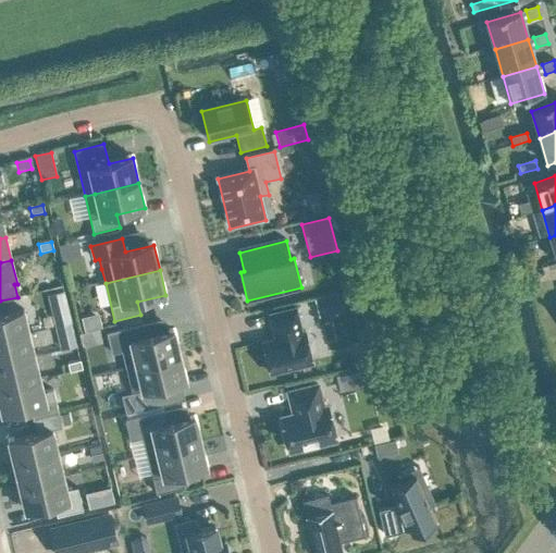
[(358,309),(354,291),(335,295),(340,315),(358,309)]
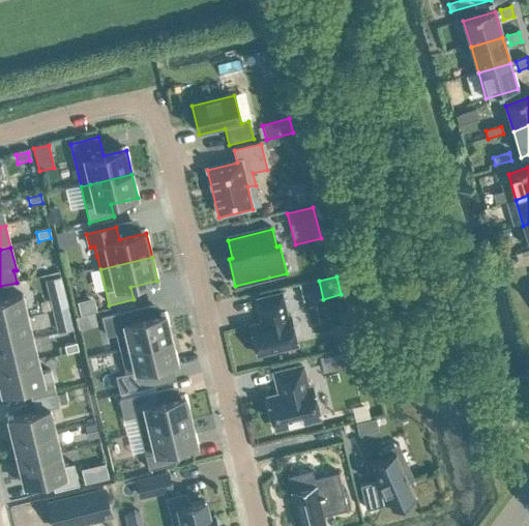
[(46,282),(53,312),(67,309),(60,279),(46,282)]
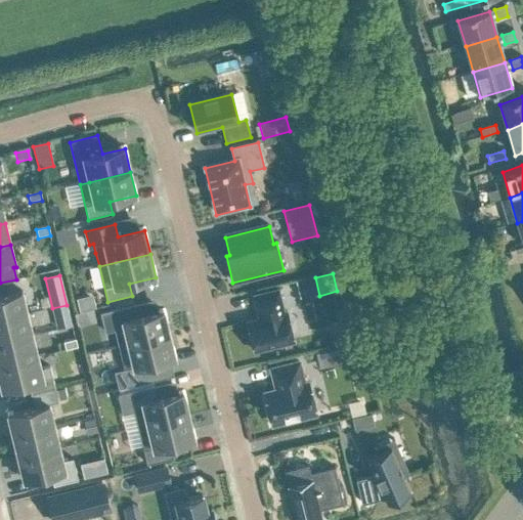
[(288,311),(285,312),(279,289),(252,296),(257,319),(246,322),(254,354),(296,344),(288,311)]
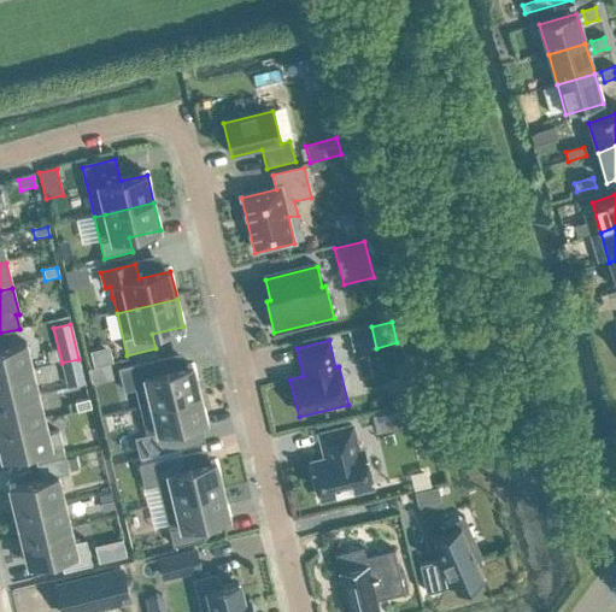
[(0,349),(0,377),(33,371),(27,345),(0,349)]
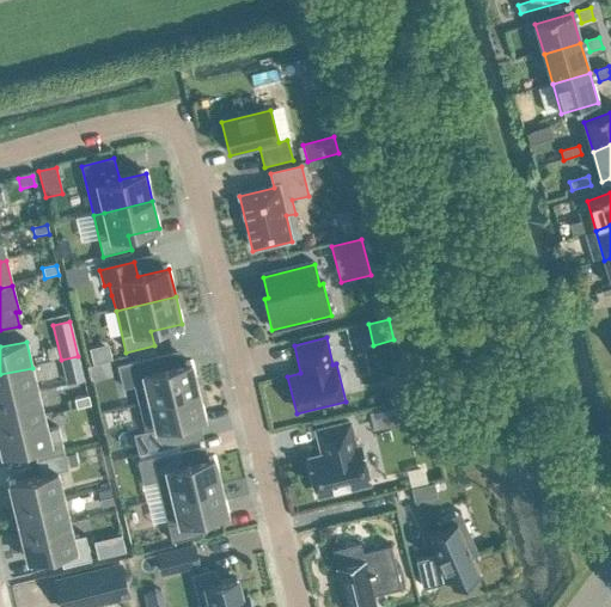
[(123,391),(134,387),(139,406),(199,392),(191,365),(160,372),(157,357),(117,367),(123,391)]
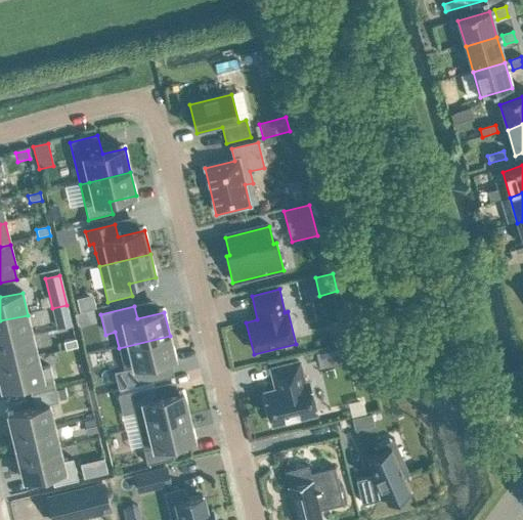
[(94,325),(91,311),(75,315),(78,329),(94,325)]
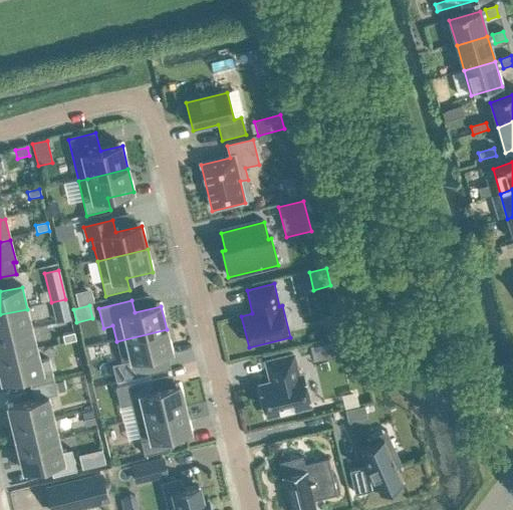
[(0,314),(0,337),(32,330),(27,309),(0,314)]
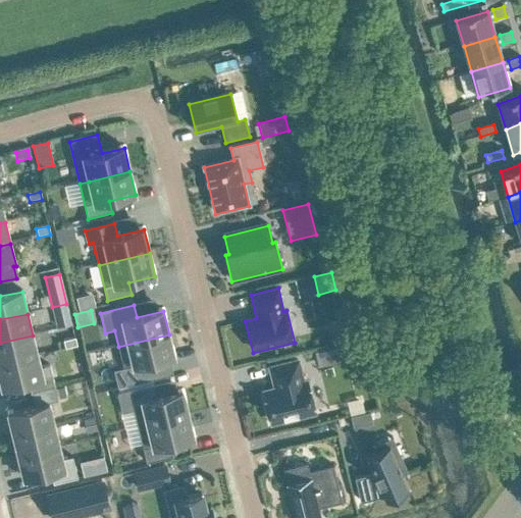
[(72,326),(69,315),(55,319),(57,330),(72,326)]
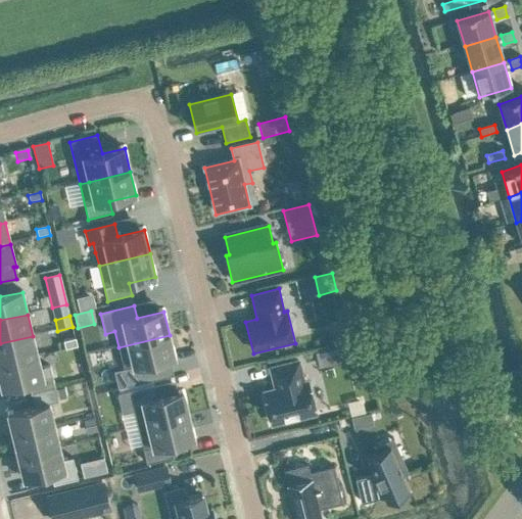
[(175,358),(170,335),(119,347),(125,370),(175,358)]
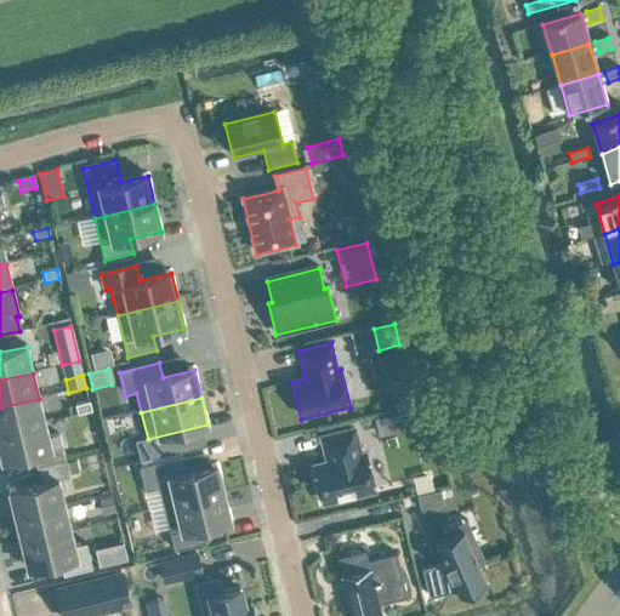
[(0,408),(0,434),(45,425),(39,399),(0,408)]
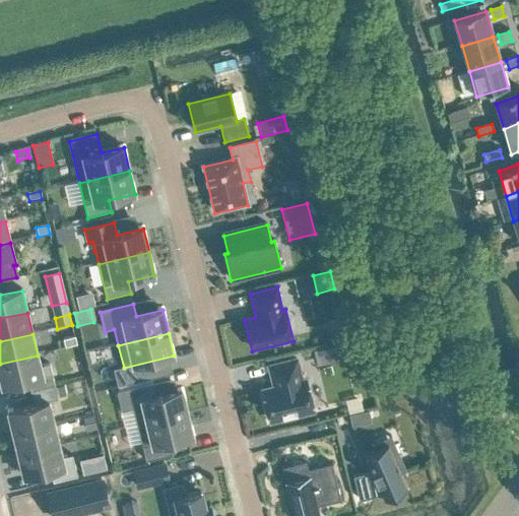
[(77,345),(75,337),(63,340),(65,348),(77,345)]
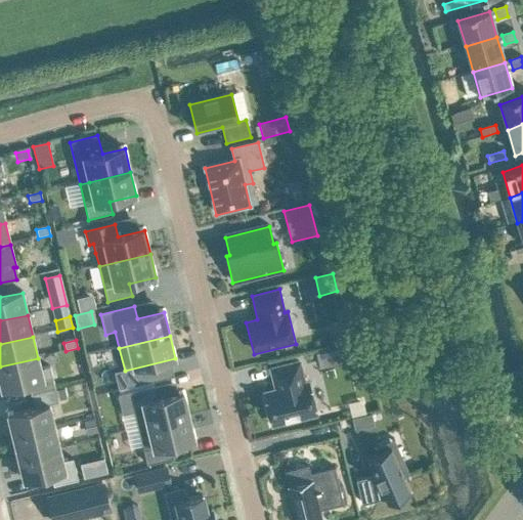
[(315,353),(319,369),(349,360),(345,345),(315,353)]
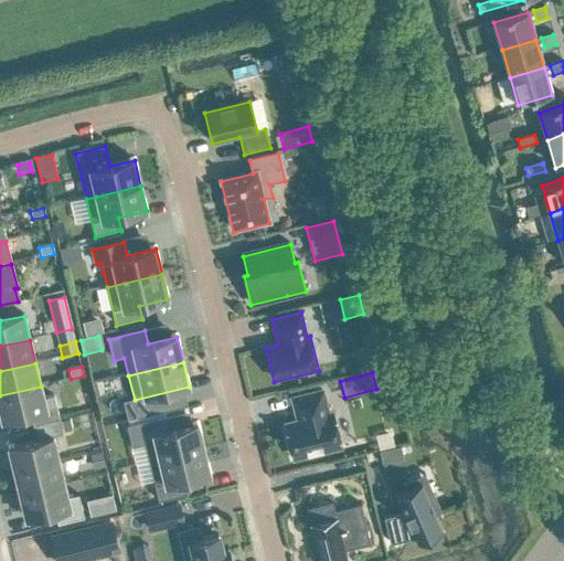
[(41,387),(0,395),(0,412),(2,421),(30,414),(33,427),(60,422),(54,397),(44,399),(41,387)]
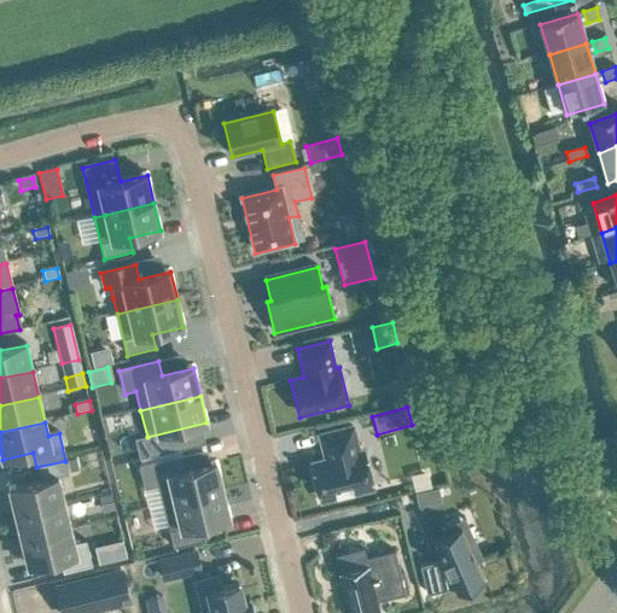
[(324,463),(313,466),(321,501),(373,489),(365,453),(359,454),(353,428),(315,438),(320,456),(322,455),(324,463)]
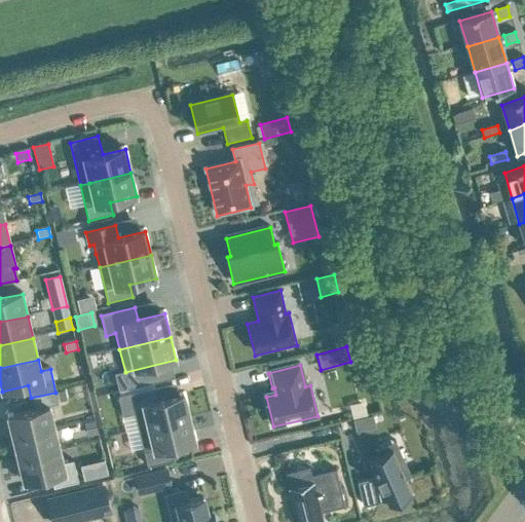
[(155,388),(130,395),(118,398),(122,417),(135,414),(139,431),(190,418),(184,395),(158,401),(155,388)]
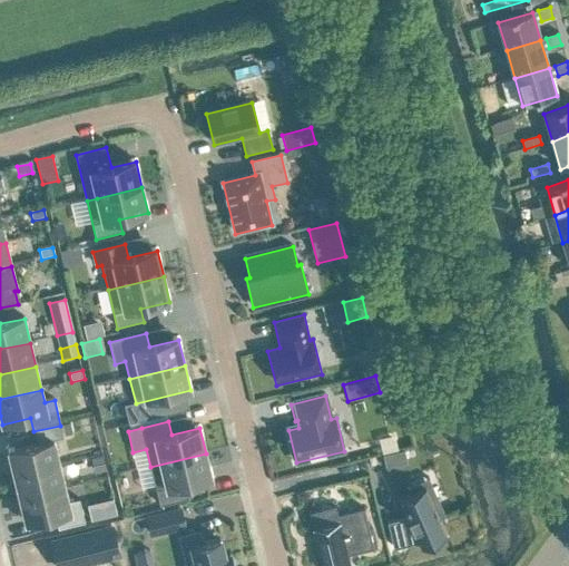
[(33,431),(37,446),(9,452),(15,477),(59,466),(54,441),(64,439),(60,426),(33,431)]
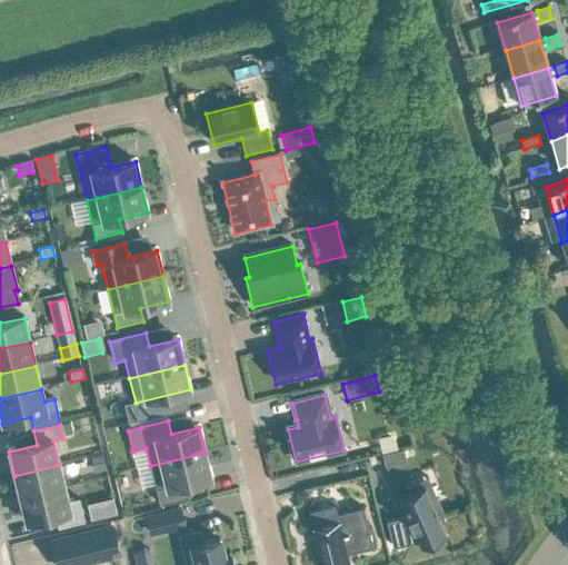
[(382,456),(386,468),(407,464),(404,450),(382,456)]
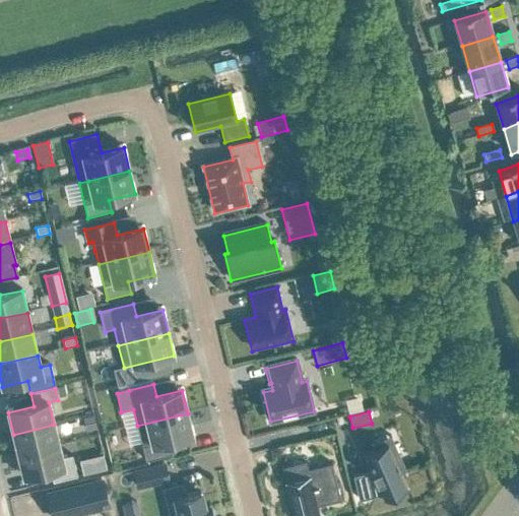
[(188,413),(137,426),(145,461),(172,455),(169,443),(193,437),(188,413)]
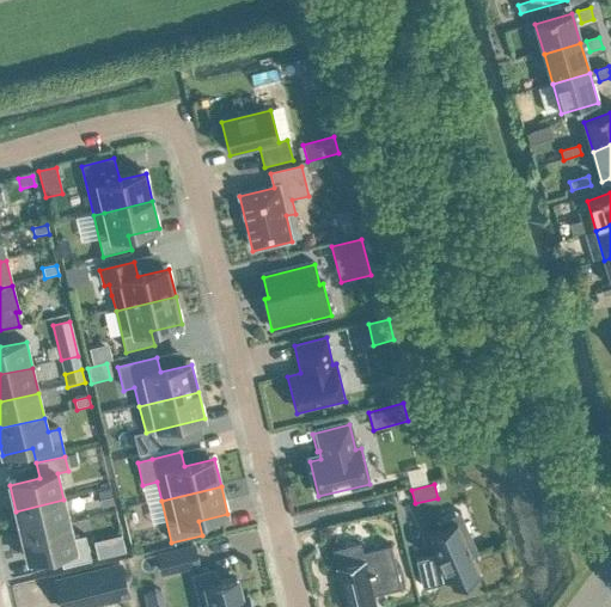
[(16,512),(22,537),(71,525),(63,500),(16,512)]
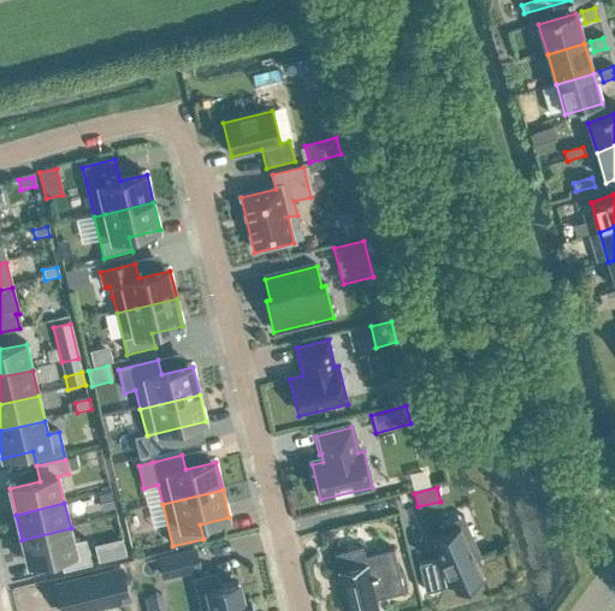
[(100,506),(102,518),(117,515),(113,503),(100,506)]
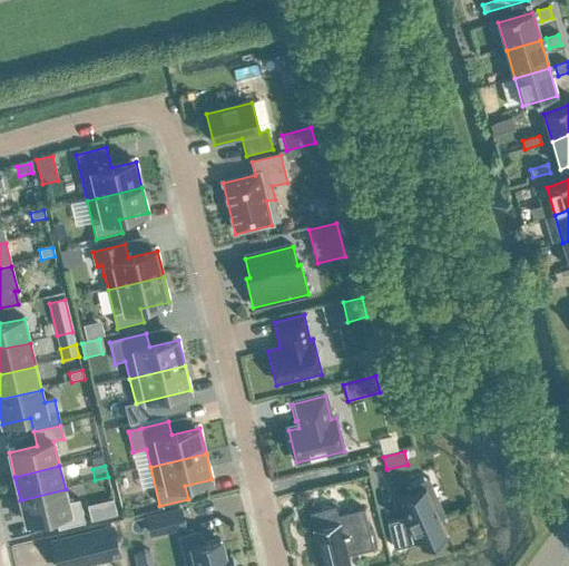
[(399,518),(378,523),(384,549),(411,544),(414,547),(438,533),(410,486),(386,500),(399,518)]
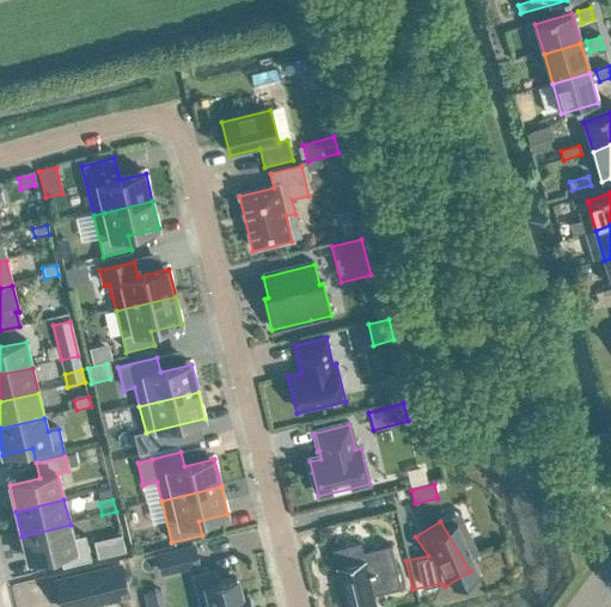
[(73,539),(71,525),(22,537),(28,562),(60,555),(77,551),(73,539)]
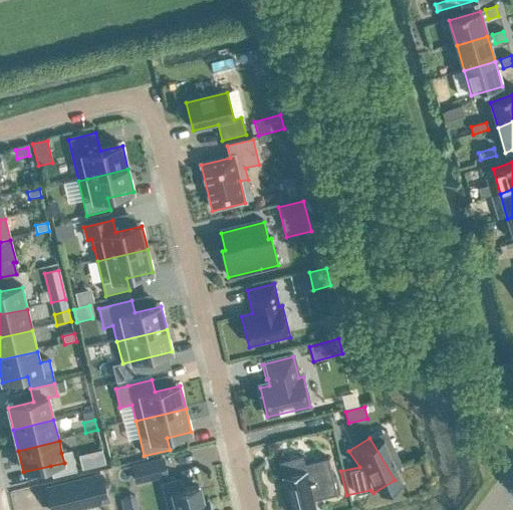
[(64,463),(50,466),(52,477),(76,471),(71,451),(61,453),(64,463)]
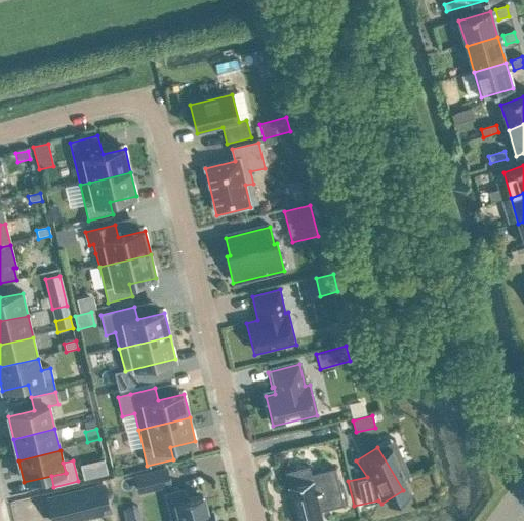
[(309,467),(285,473),(296,520),(322,520),(320,512),(345,507),(335,469),(311,475),(309,467)]
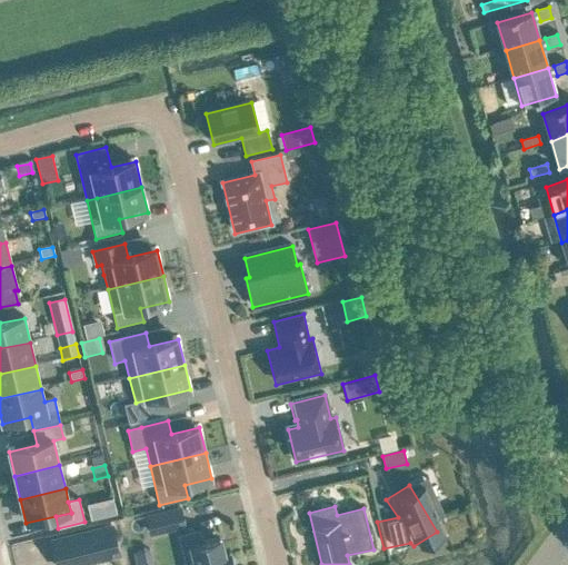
[(180,511),(147,519),(151,535),(185,526),(180,511)]
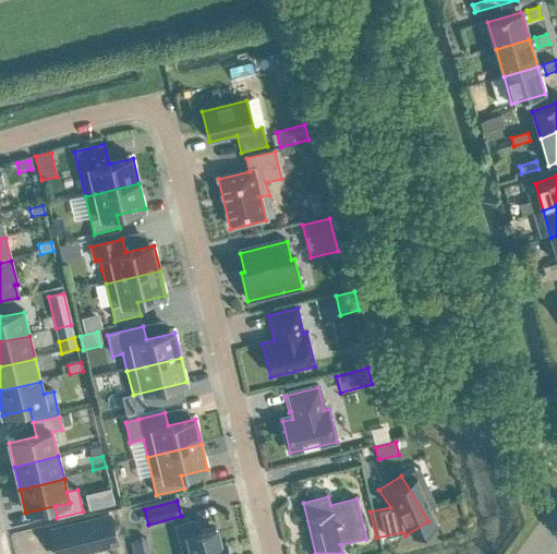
[(51,531),(56,553),(77,553),(116,544),(109,517),(51,531)]
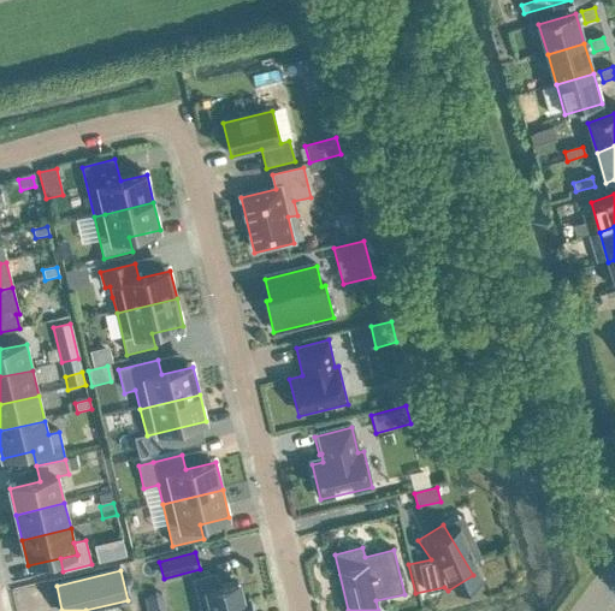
[(250,610),(249,601),(244,603),(240,585),(220,588),(218,576),(196,581),(203,610),(250,610)]
